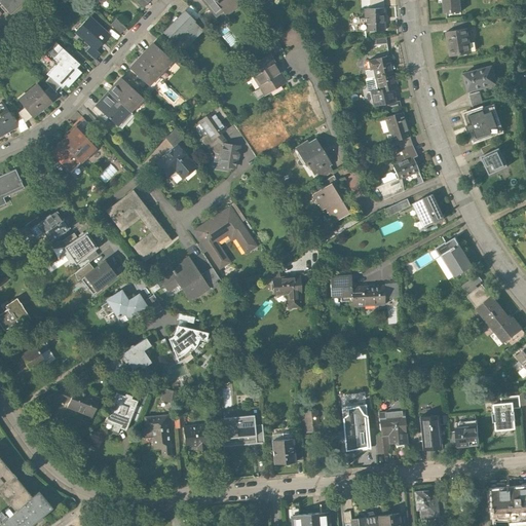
[(0,0),(0,3),(10,15),(28,1),(26,0),(0,0)]
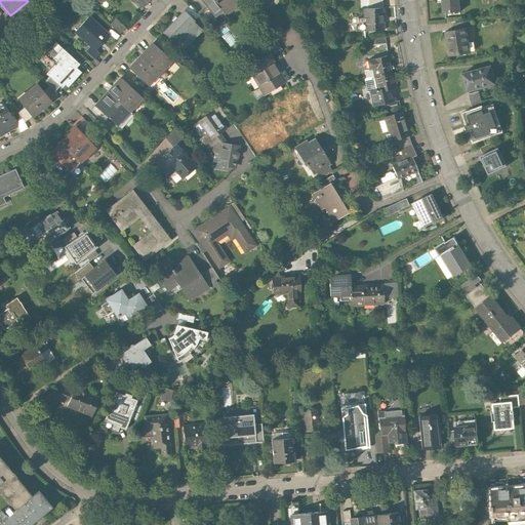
[(200,0),(206,6),(213,16),(214,17),(221,11),(226,16),(240,4),(237,0),(200,0)]
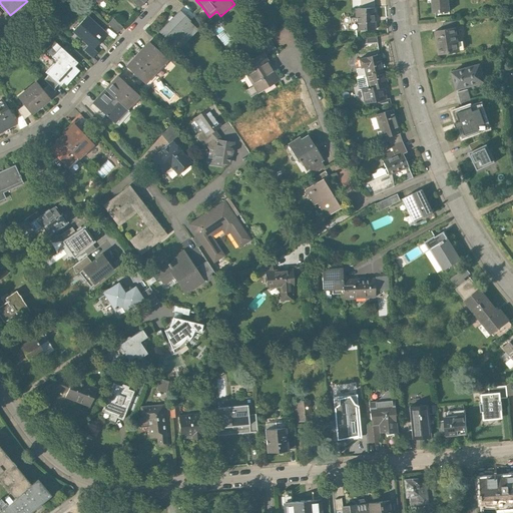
[(361,0),(362,9),(375,8),(374,0),(361,0)]
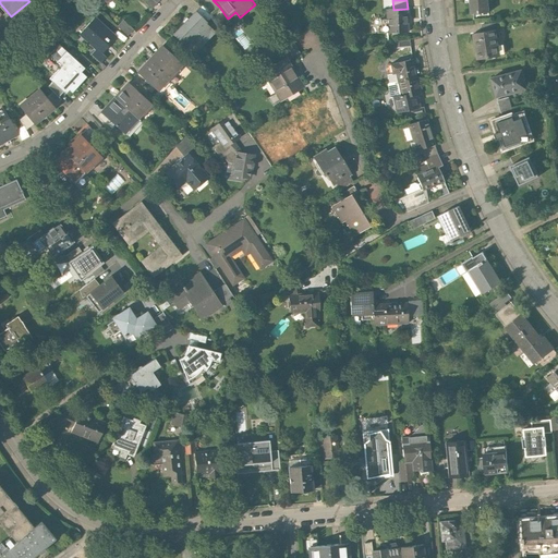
[(470,0),(471,13),(489,12),(488,0),(470,0)]
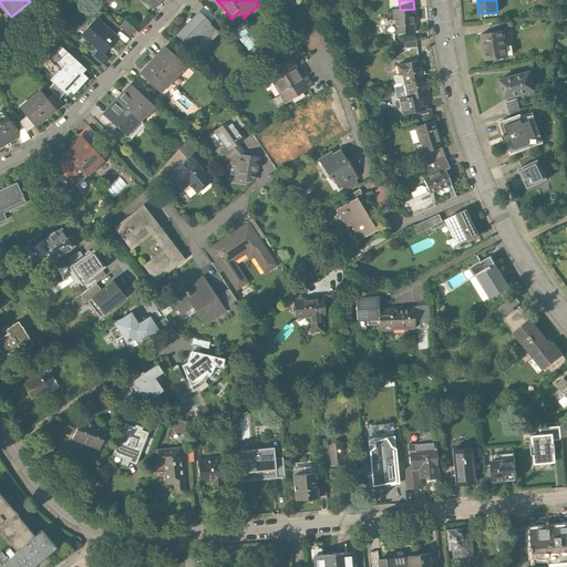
[(206,7),(199,13),(209,23),(215,18),(213,16),(206,7)]
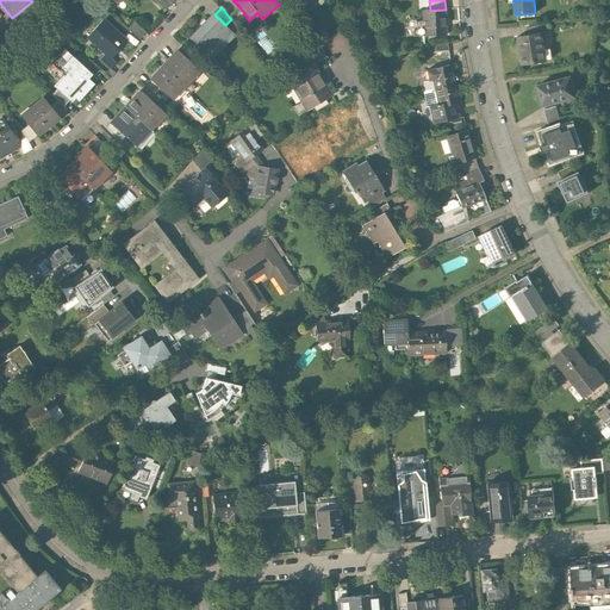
[(240,7),(229,17),(231,19),(236,25),(238,24),(240,25),(248,19),(240,7)]
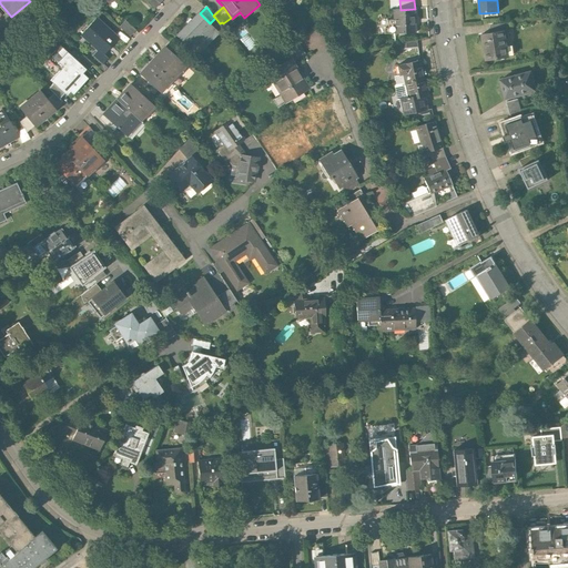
[(401,10),(395,10),(396,33),(416,33),(415,9),(401,10)]
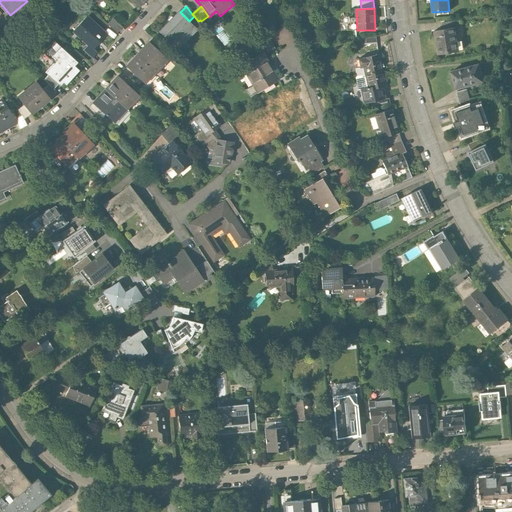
[(179,11),(159,32),(170,42),(174,38),(181,45),(196,30),(188,22),(189,21),(180,12),(179,11)]
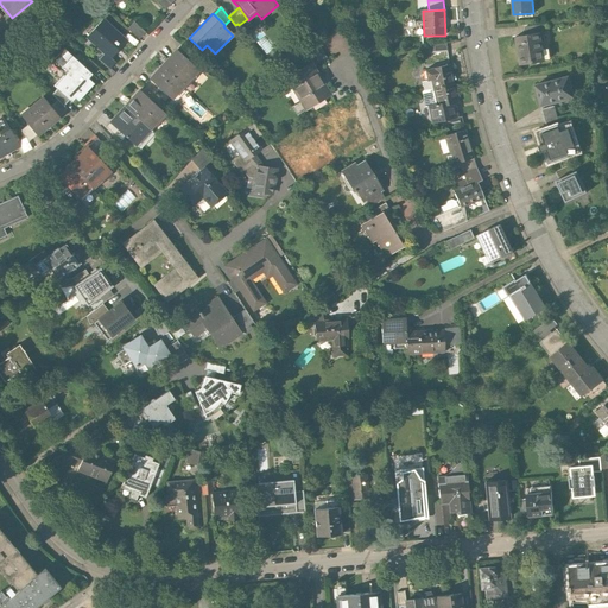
[(127,40),(103,19),(88,37),(106,54),(111,58),(127,40)]
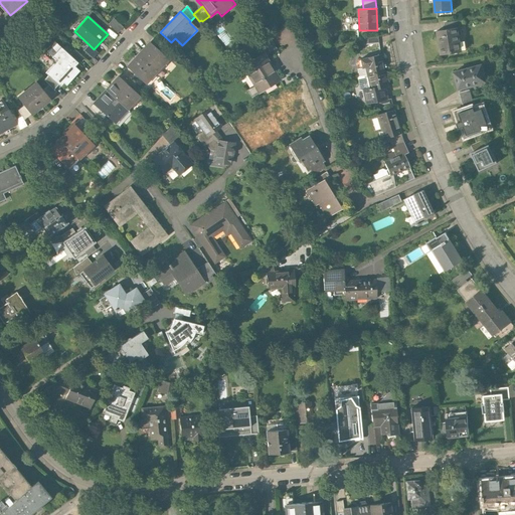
[(118,33),(123,27),(113,18),(108,24),(118,33)]
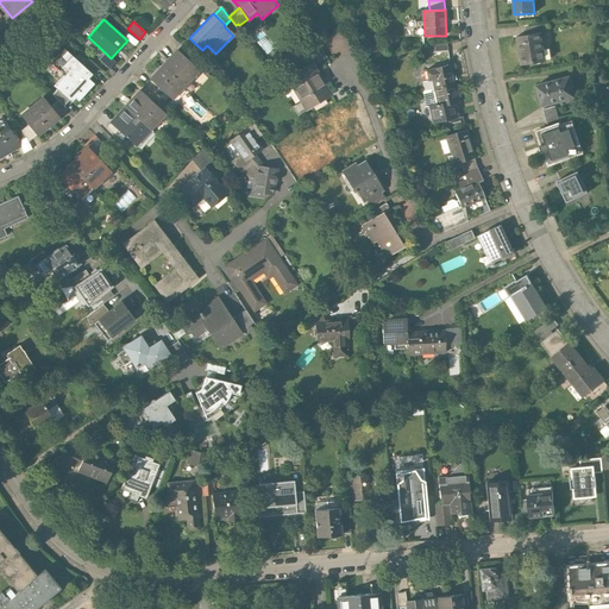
[(19,29),(0,30),(0,43),(22,41),(19,29)]
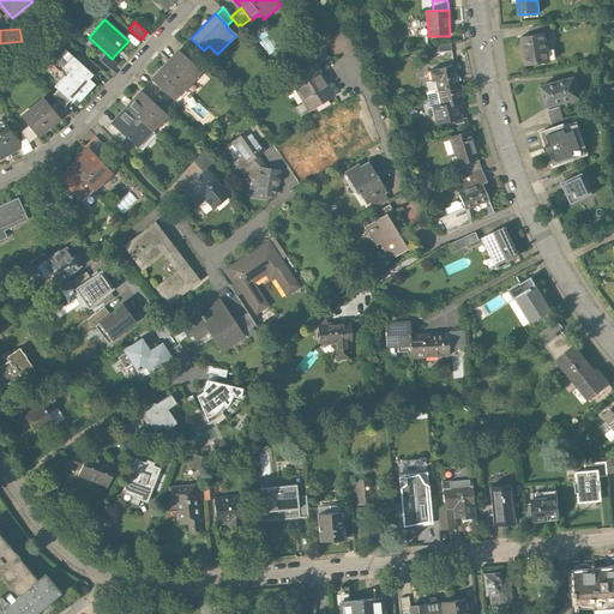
[(547,34),(522,37),(525,65),(552,61),(547,34)]
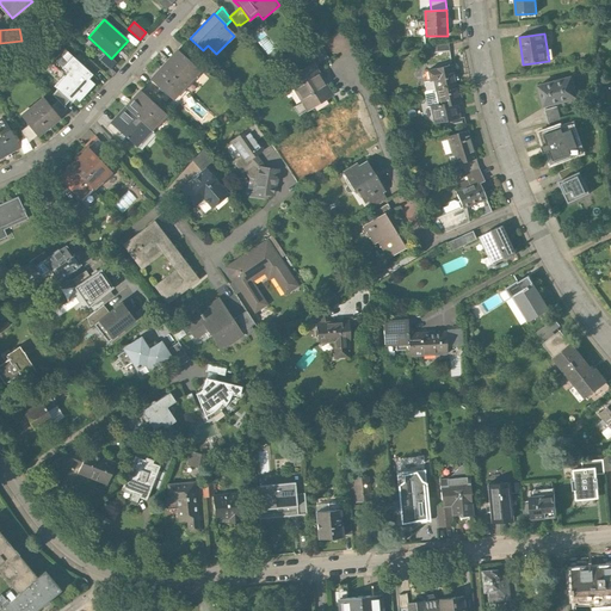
[(313,63),(314,66),(327,59),(319,43),(306,51),(313,63)]
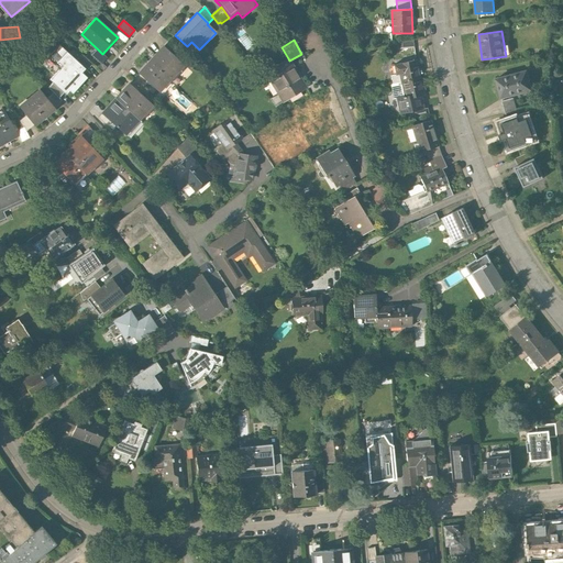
[(167,42),(164,46),(178,59),(183,55),(167,42)]
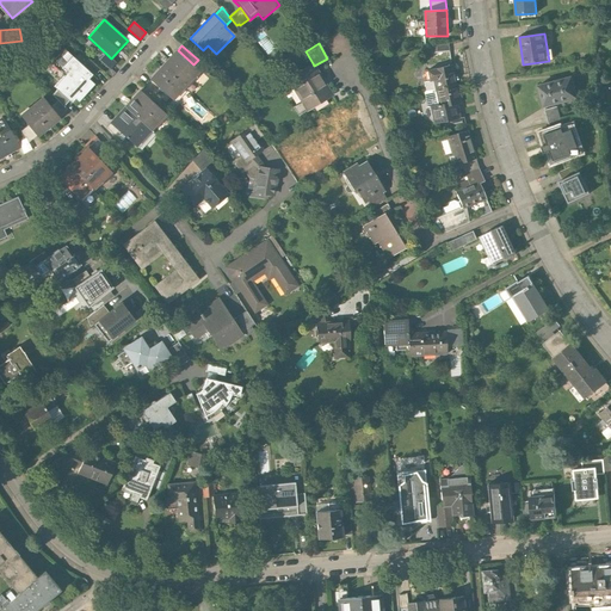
[(67,72),(54,87),(57,90),(69,100),(72,103),(96,76),(94,75),(82,65),(65,48),(54,60),(67,72)]
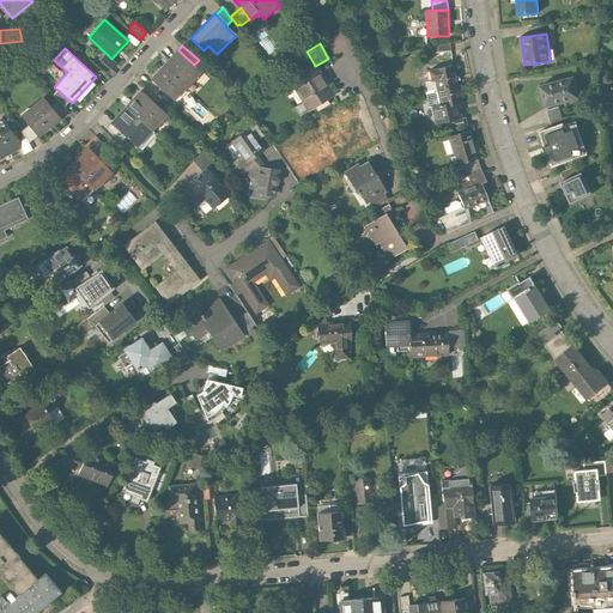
[(176,49),(162,66),(184,87),(200,71),(194,65),(178,50),(176,49)]
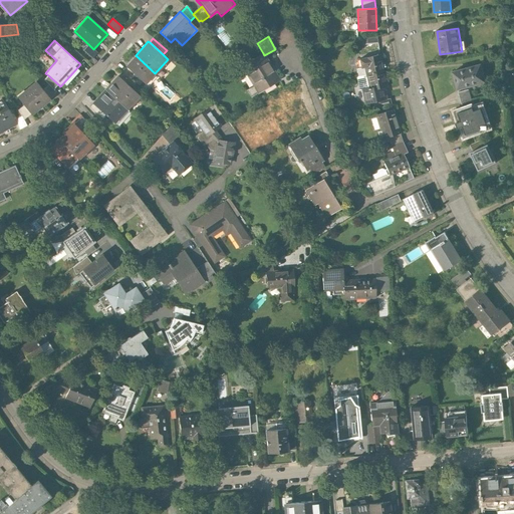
[(89,45),(83,51),(92,58),(97,53),(93,49),(89,45)]
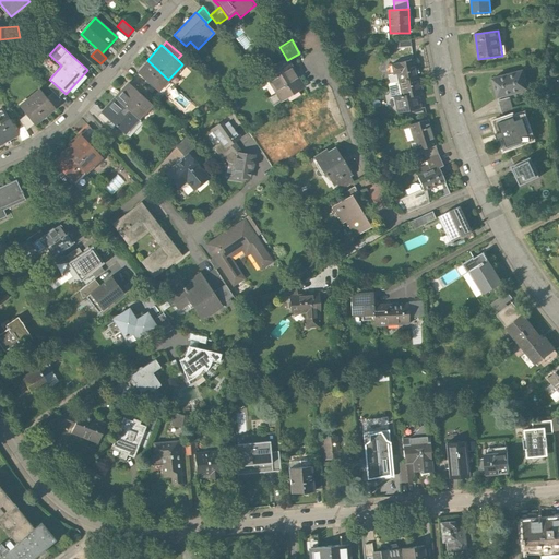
[(80,55),(75,59),(86,69),(91,64),(80,55)]
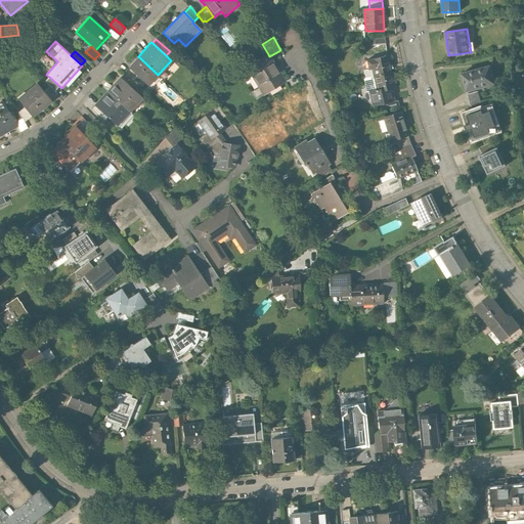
[(269,56),(268,54),(247,68),(263,95),(286,82),(269,56)]
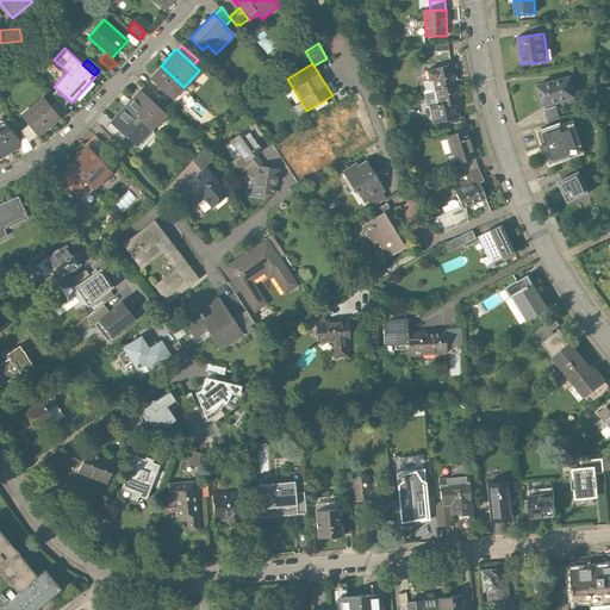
[(173,99),(184,87),(161,66),(149,79),(160,88),(170,98),(173,99)]
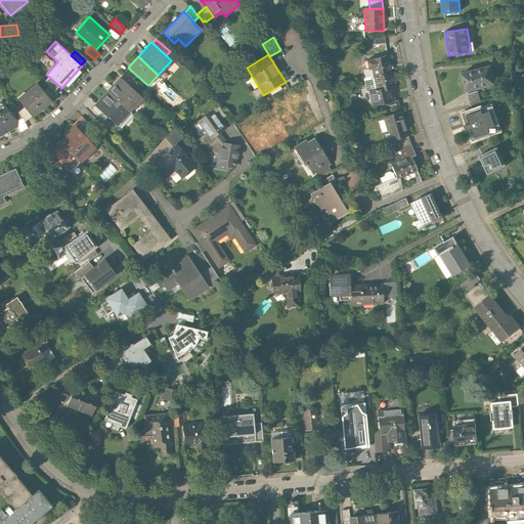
[(389,56),(367,60),(369,70),(373,69),(374,76),(392,73),(389,56)]
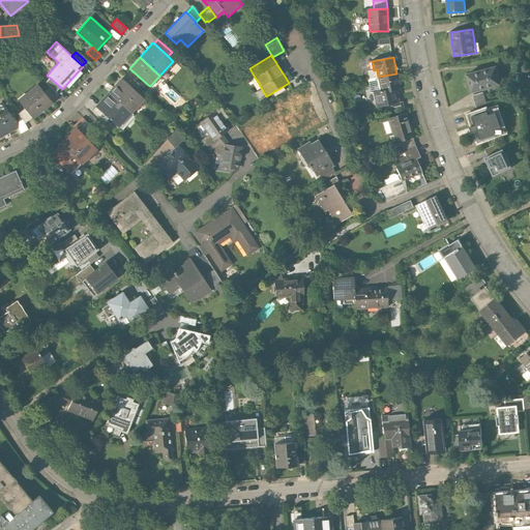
[(467,75),(472,93),(502,85),(498,67),(467,75)]
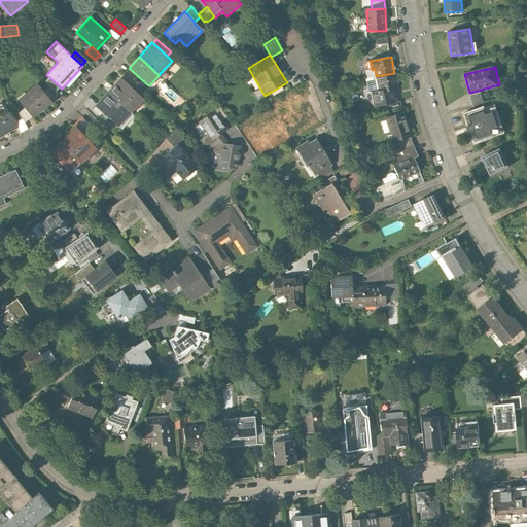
[(398,89),(394,73),(376,76),(379,91),(372,93),(375,107),(388,104),(397,102),(394,90),(398,89)]
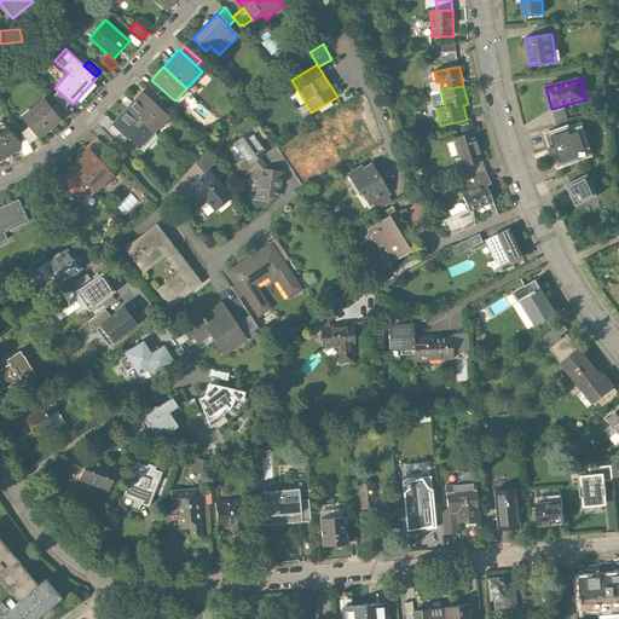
[(162,90),(156,96),(167,105),(173,99),(162,90)]
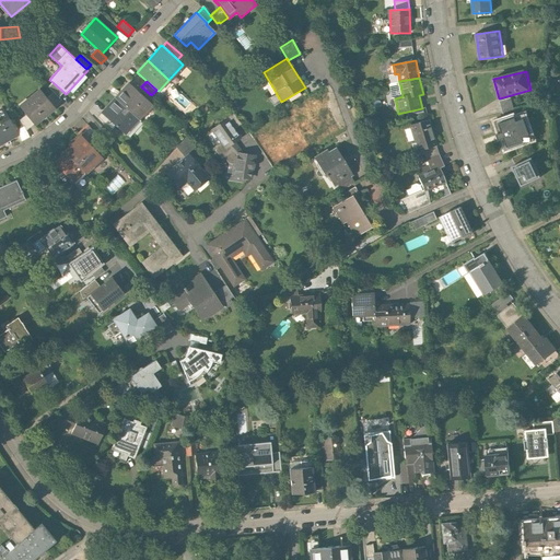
[(53,82),(48,88),(53,92),(58,98),(63,92),(53,82)]
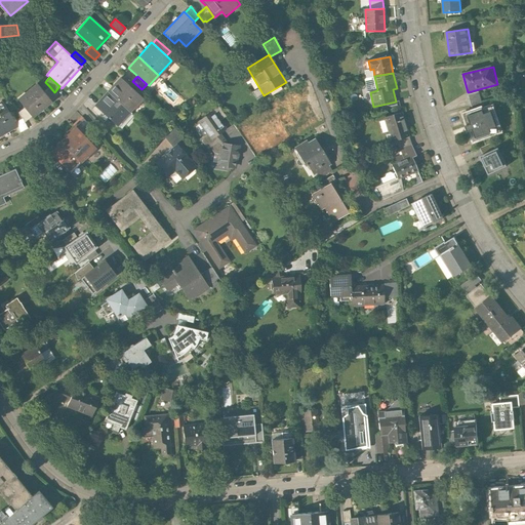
[(121,78),(108,91),(130,112),(143,98),(121,78)]
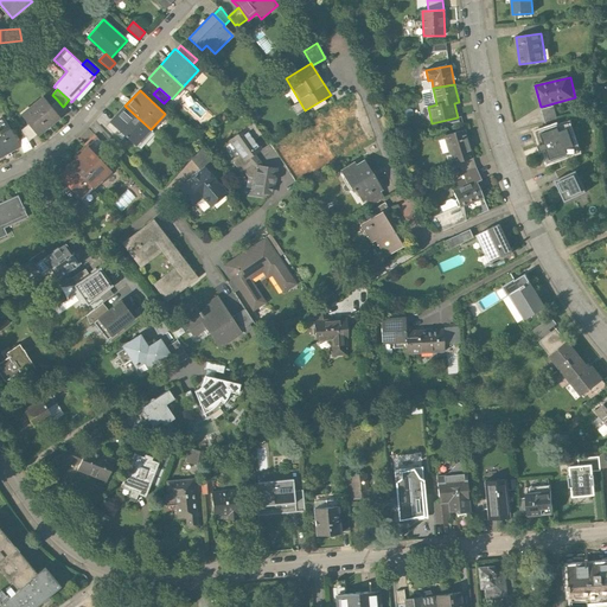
[(42,97),(20,114),(29,125),(37,135),(59,119),(50,107),(42,97)]
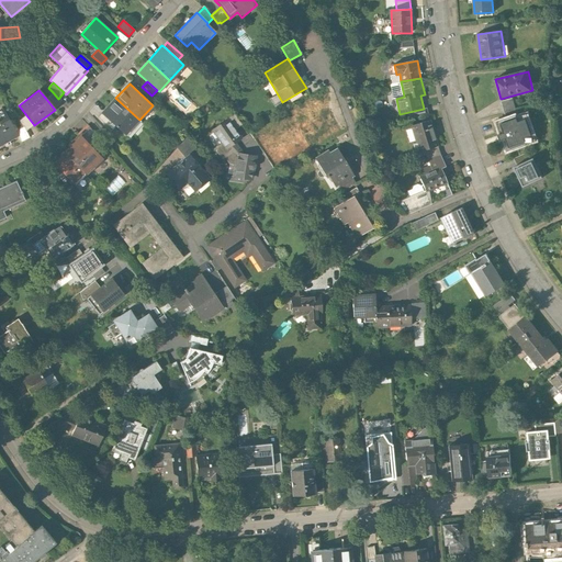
[(53,92),(46,99),(55,110),(62,102),(58,99),(53,92)]
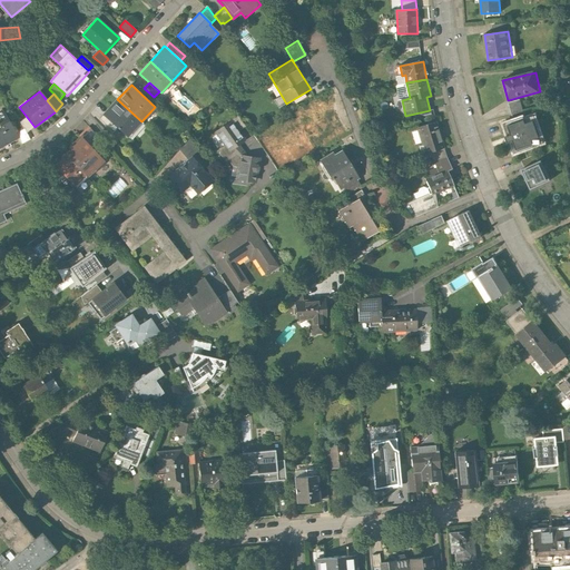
[(128,137),(141,121),(117,99),(104,115),(114,124),(128,137)]
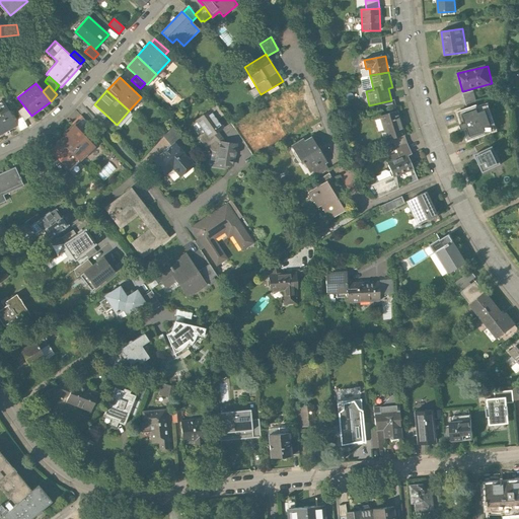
[(473,91),(463,94),(466,105),(470,103),(476,102),(473,91)]
